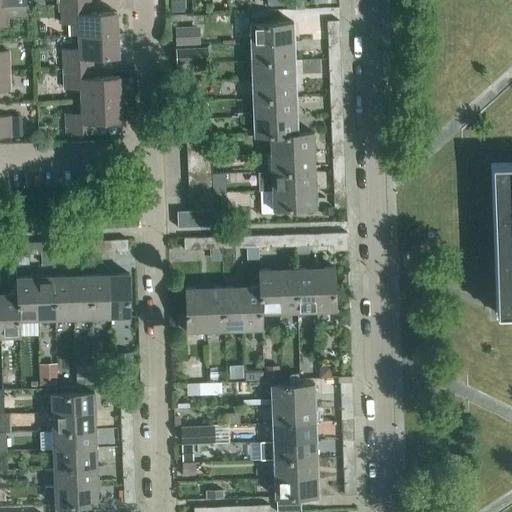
[(287,0),(288,8),(304,8),(303,0),(287,0)]
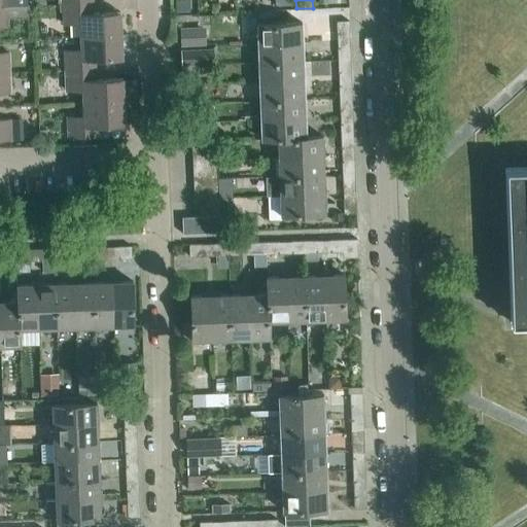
[(93,13),(93,2),(63,3),(63,24),(79,23),(80,36),(121,35),(120,12),(93,13)]
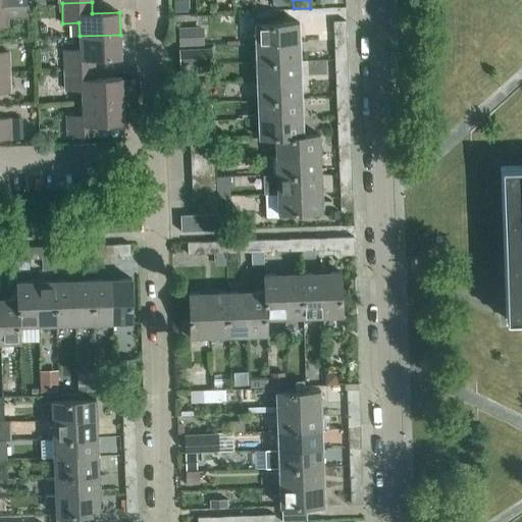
[(0,25),(8,25),(8,18),(30,17),(30,4),(7,5),(7,6),(0,5),(0,25)]
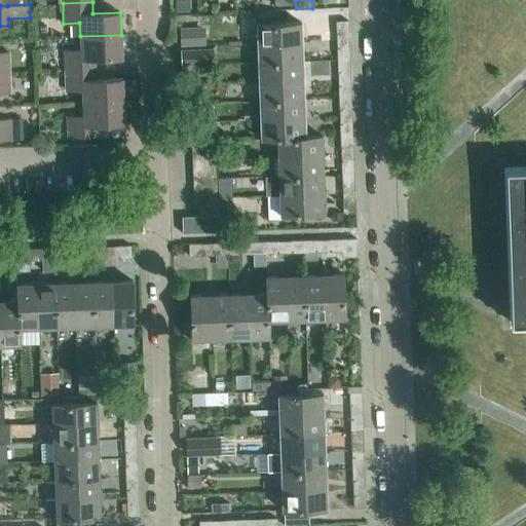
[(336,21),(336,34),(348,33),(348,21),(336,21)]
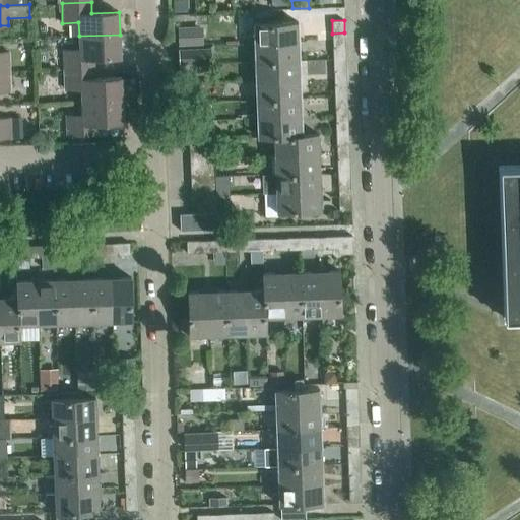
[(253,23),(254,43),(299,42),(298,21),(253,23)]
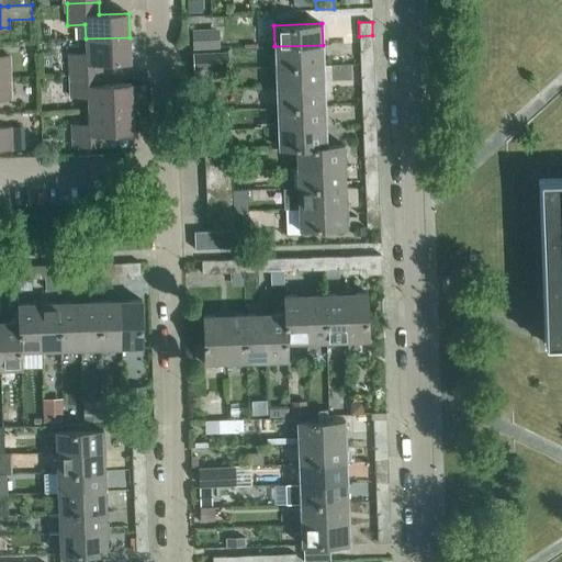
[(214,30),(193,31),(193,49),(215,48),(214,30)]
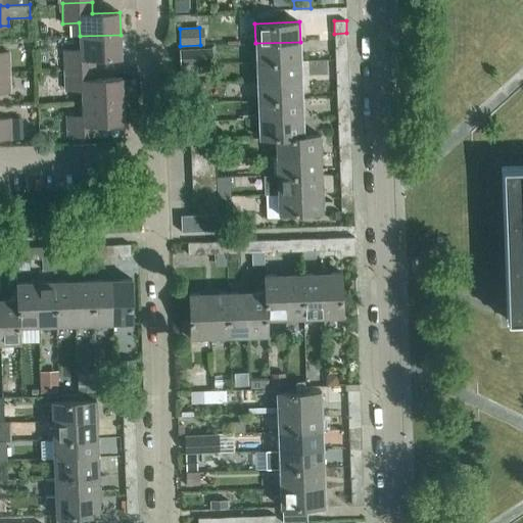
[(122,57),(121,35),(80,36),(80,49),(63,50),(64,69),(94,68),(94,58),(122,57)]
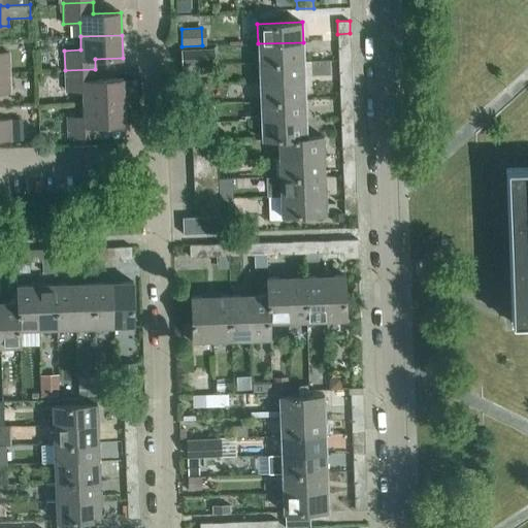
[(303,61),(303,42),(258,43),(259,62),(303,61)]
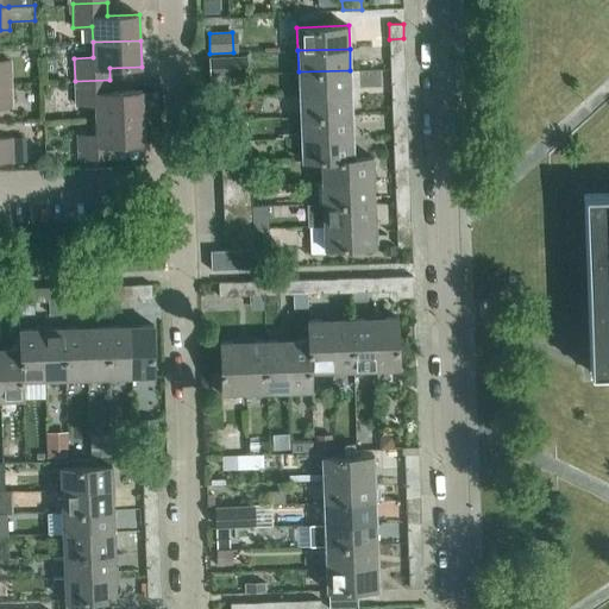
[(405,68),(405,54),(390,54),(390,69),(405,68)]
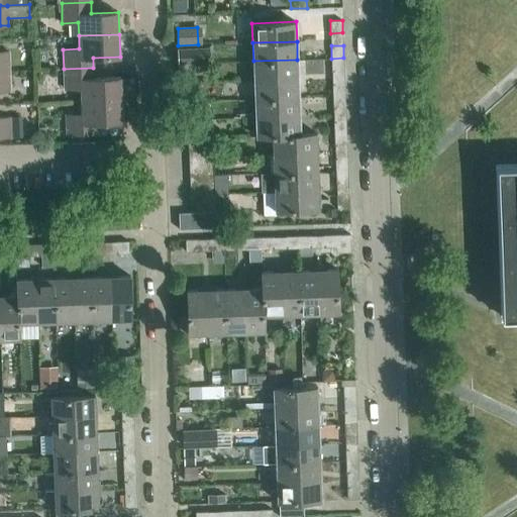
[(208,48),(179,49),(180,65),(208,64),(208,48)]
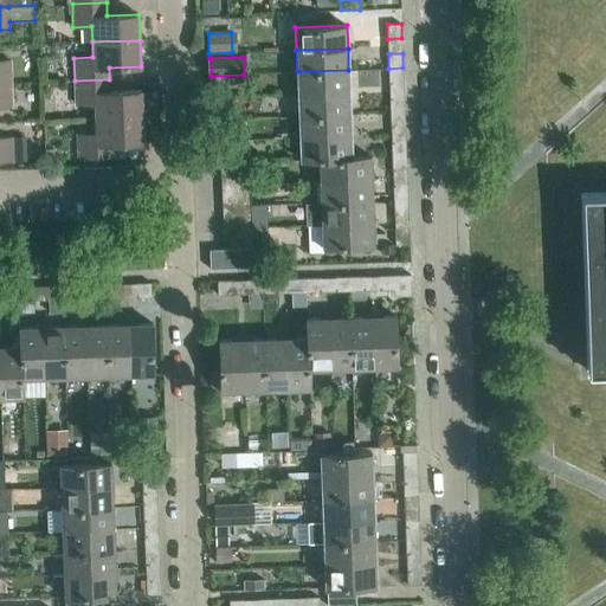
[(0,60),(0,83),(11,83),(11,60),(0,60)]
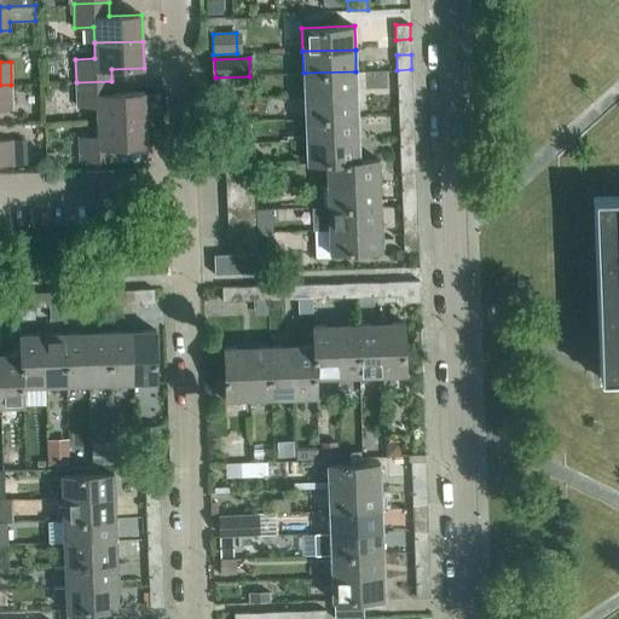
[(412,84),(411,69),(397,70),(398,84),(412,84)]
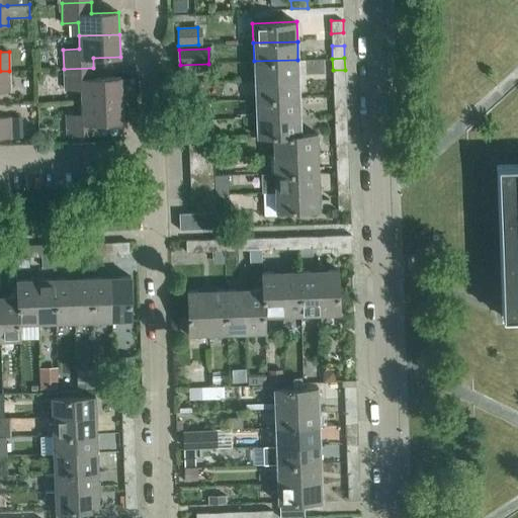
[(298,78),(297,60),(254,61),(254,80),(298,78)]
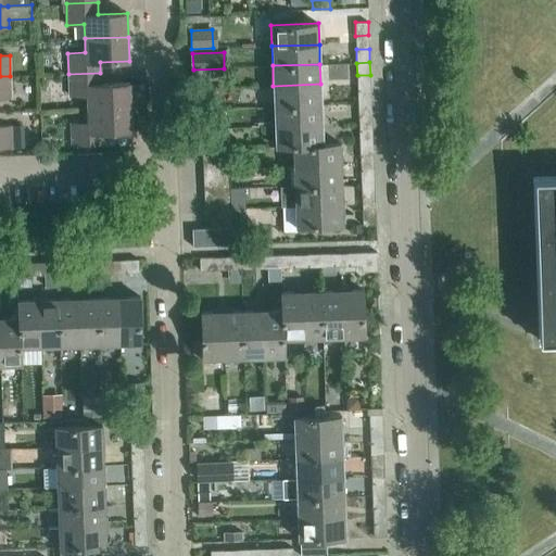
[(101,84),(100,73),(68,74),(70,96),(87,95),(87,109),(130,106),(129,83),(101,84)]
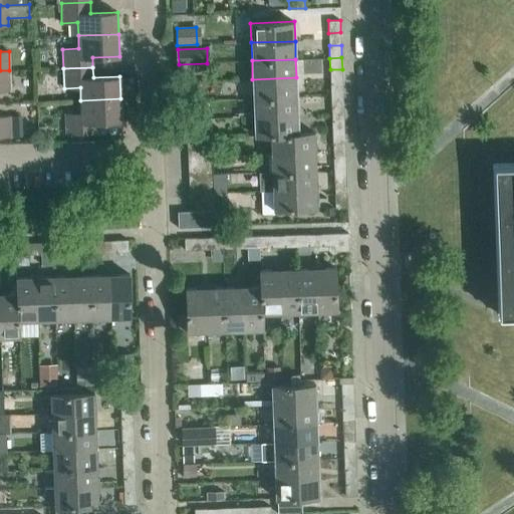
[(0,90),(10,90),(9,70),(0,70),(0,90)]
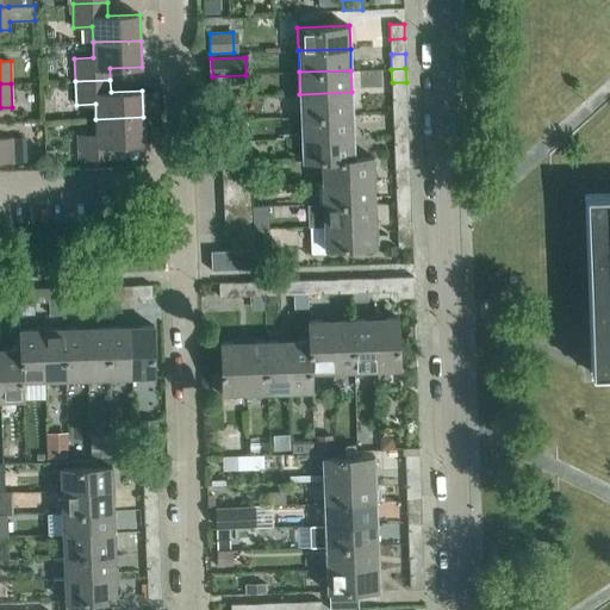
[(353,114),(352,92),(299,94),(300,116),(353,114)]
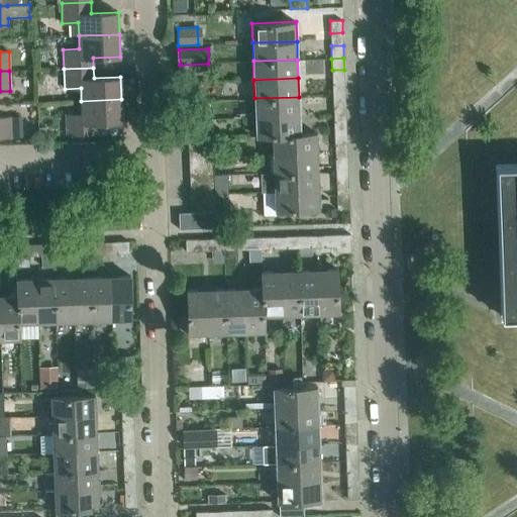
[(344,95),(344,83),(332,83),(332,95),(344,95)]
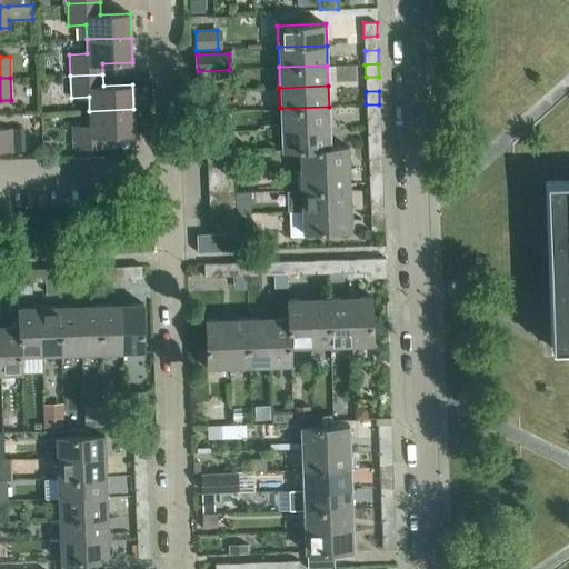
[(380,118),(379,105),(366,105),(367,118),(380,118)]
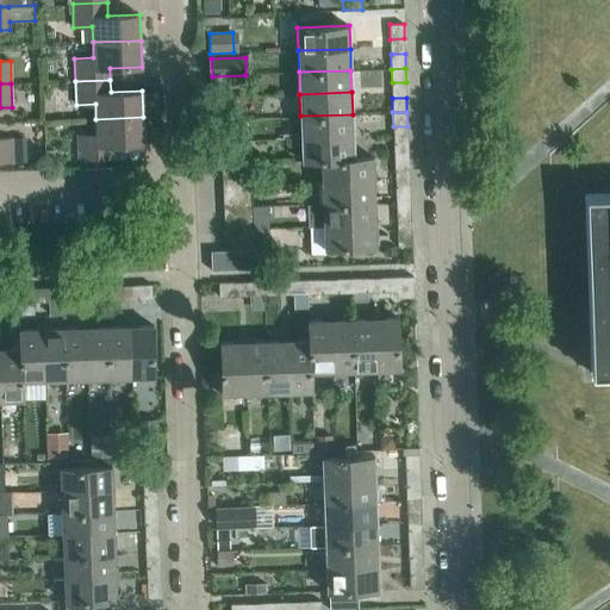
[(353,136),(353,114),(300,116),(302,138),(353,136)]
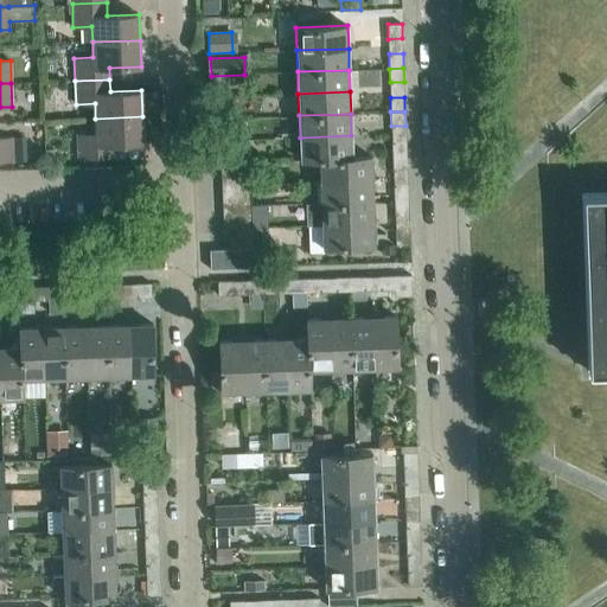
[(144,142),(142,116),(95,119),(96,134),(77,134),(78,158),(113,157),(113,145),(144,142)]
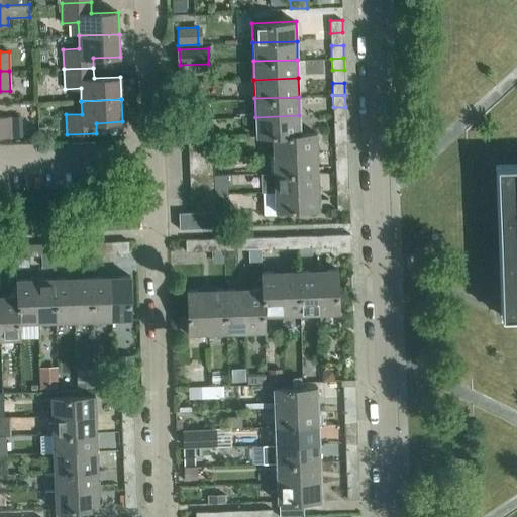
[(300,133),(299,115),(255,117),(256,136),(273,135),(300,134),(300,133)]
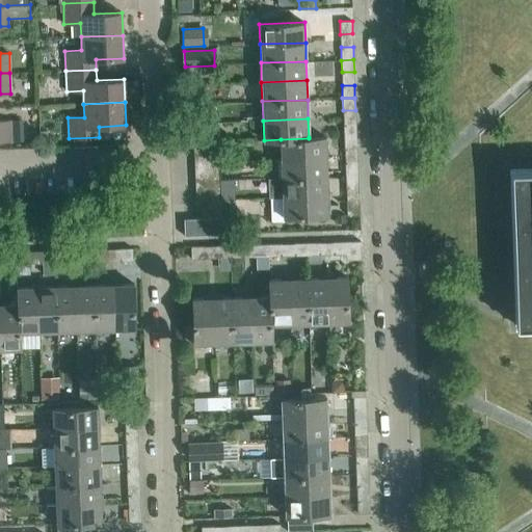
[(22,120),(11,121),(11,122),(11,129),(11,137),(12,140),(23,140),(22,120)]
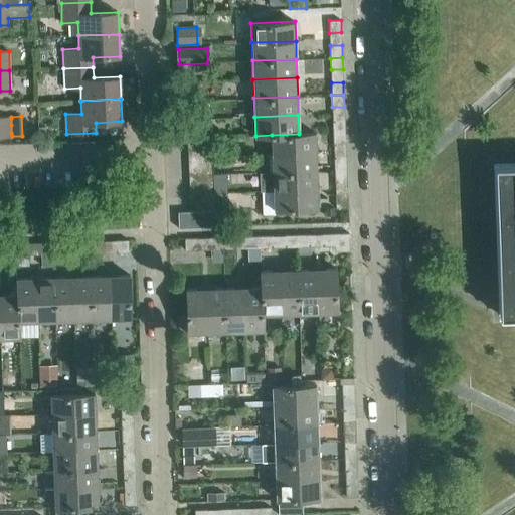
[(11,125),(11,118),(11,117),(0,117),(0,136),(12,136),(11,133),(11,125)]
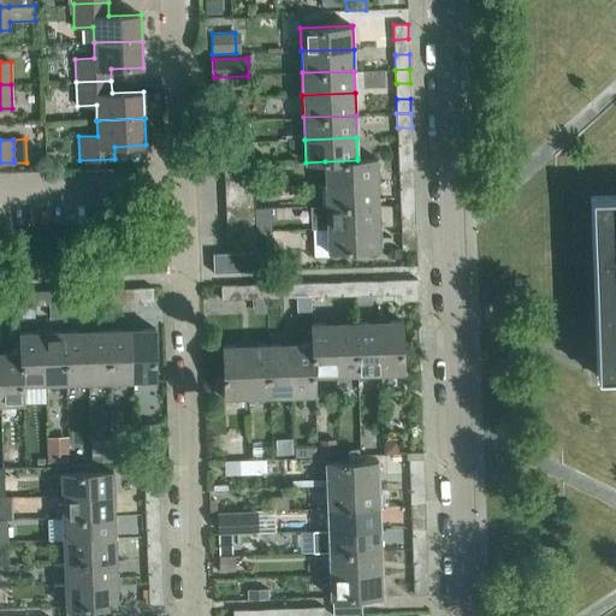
[(253,165),(252,143),(223,144),(224,166),(253,165)]
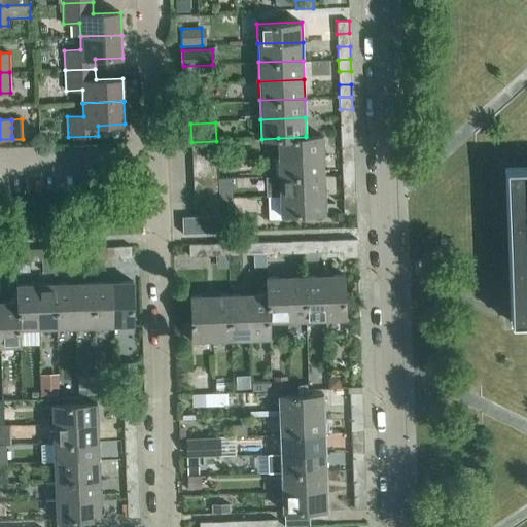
[(353,135),(352,123),(340,123),(341,136),(353,135)]
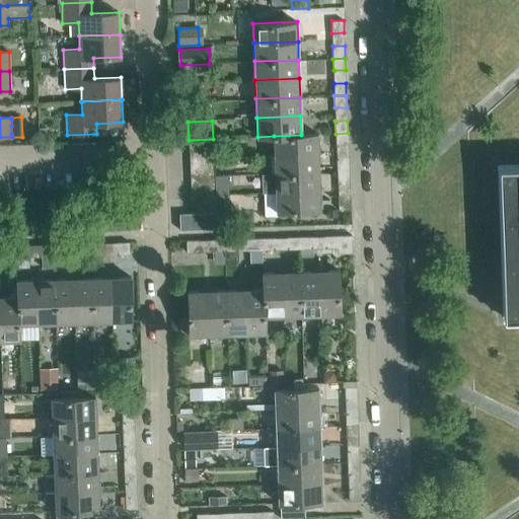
[(348,145),(348,133),(336,134),(336,146),(348,145)]
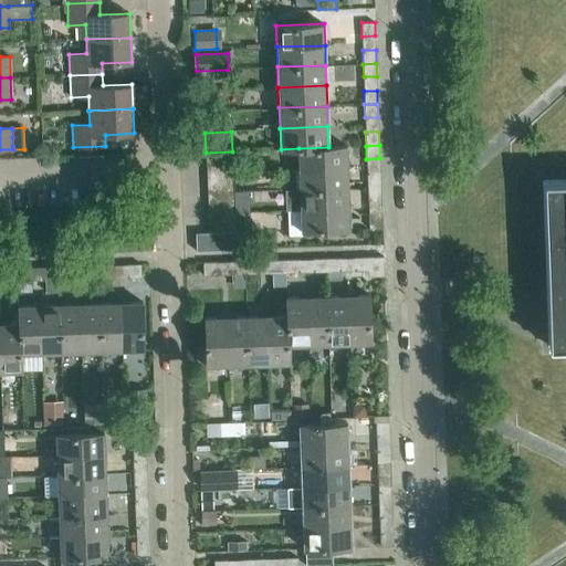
[(346,146),(328,146),(328,147),(299,148),(299,169),(347,167),(346,146)]
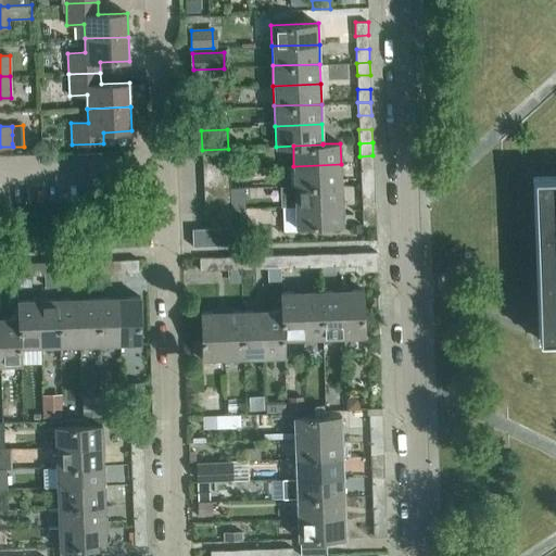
[(229,175),(229,162),(203,163),(203,176),(229,175)]
